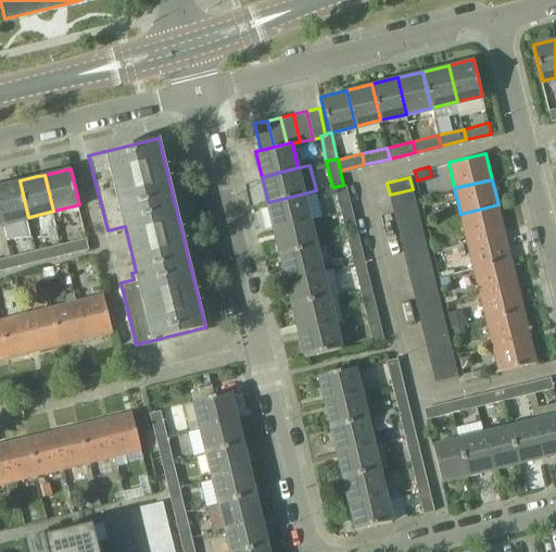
[(28,217),(20,180),(0,185),(0,213),(2,223),(5,238),(32,231),(28,217)]
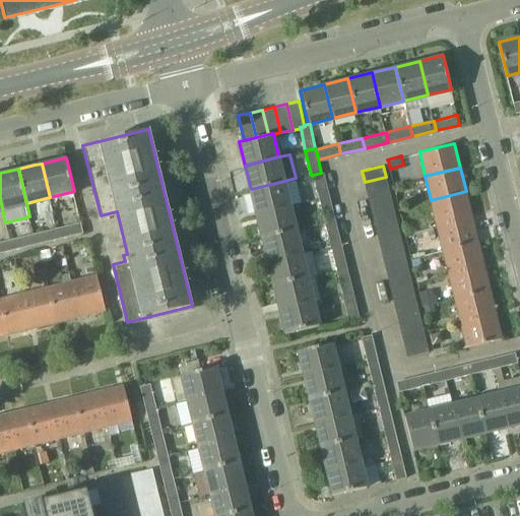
[(313,175),(319,198),(329,195),(324,172),(321,173),(313,175)]
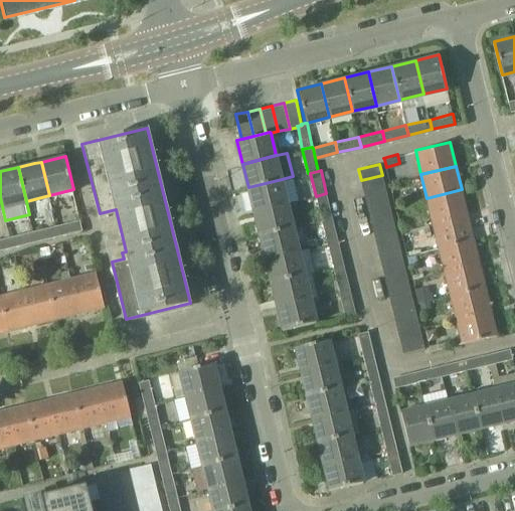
[(363,192),(385,186),(382,175),(361,180),(363,192)]
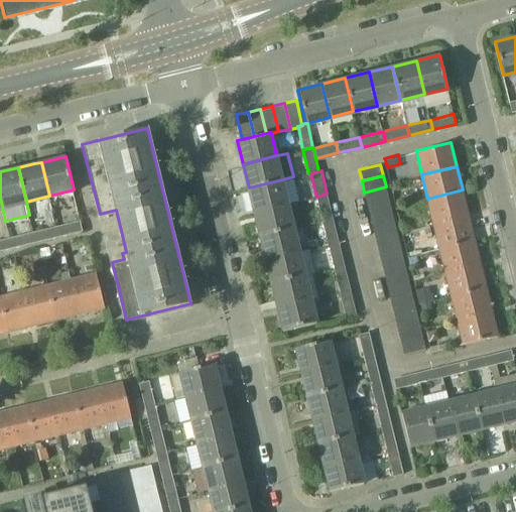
[(282,179),(249,187),(254,212),(288,203),(298,201),(293,176),(282,179)]
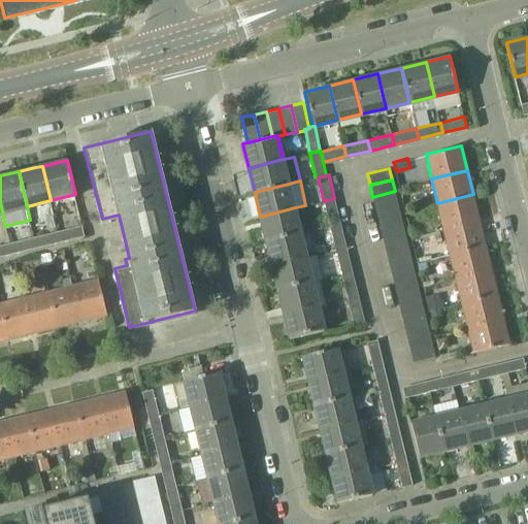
[(372,197),(375,206),(397,201),(395,191),(372,197)]
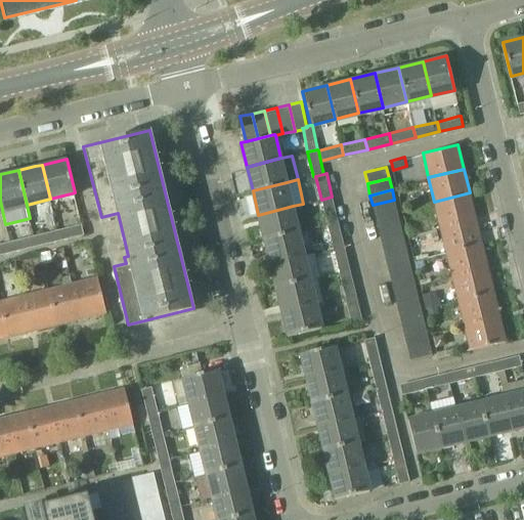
[(440,226),(476,217),(470,192),(434,202),(440,226)]
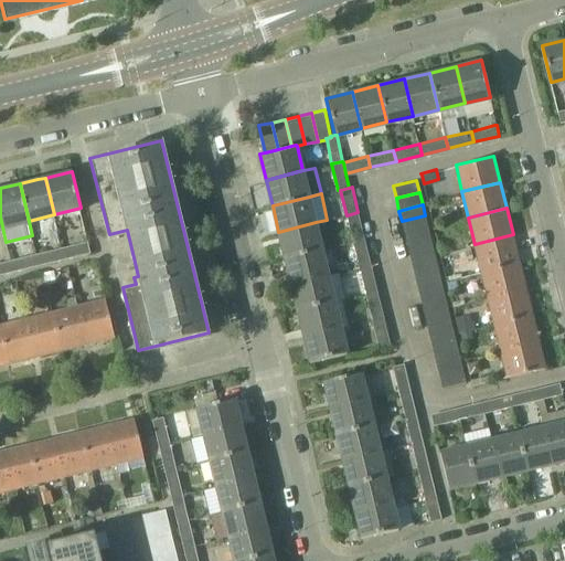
[(347,215),(353,241),(364,239),(358,212),(347,215)]
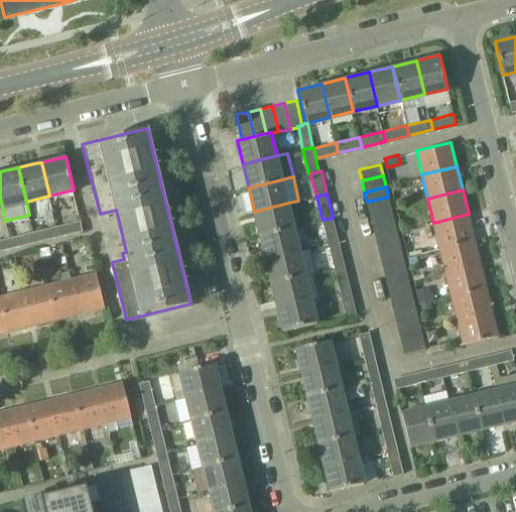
[(370,213),(391,208),(388,197),(367,202),(370,213)]
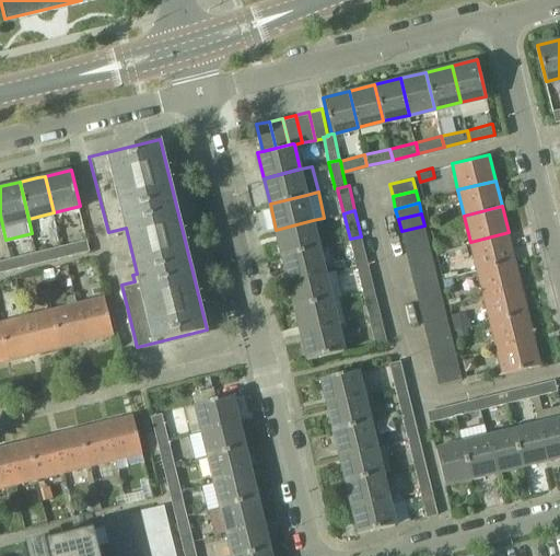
[(276,230),(282,255),(319,246),(313,220),(276,230)]
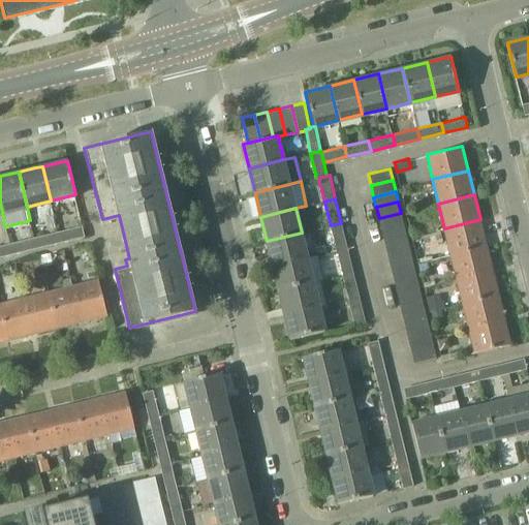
[(379,218),(381,229),(404,224),(401,213),(379,218)]
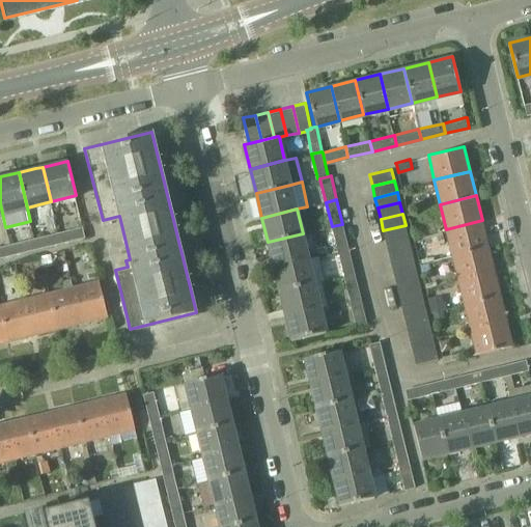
[(446,229),(452,254),(487,245),(482,220),(446,229)]
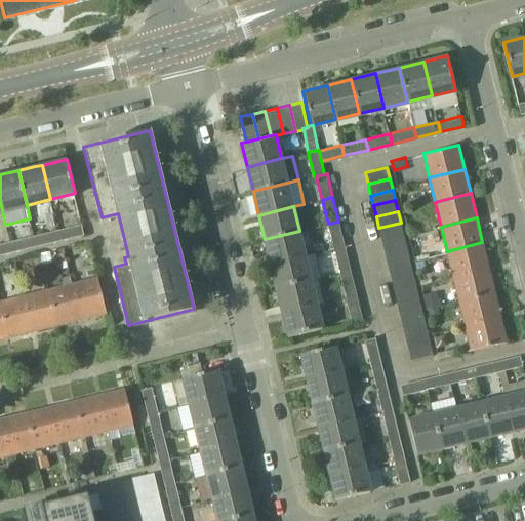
[(81,223),(57,229),(61,239),(84,233),(81,223)]
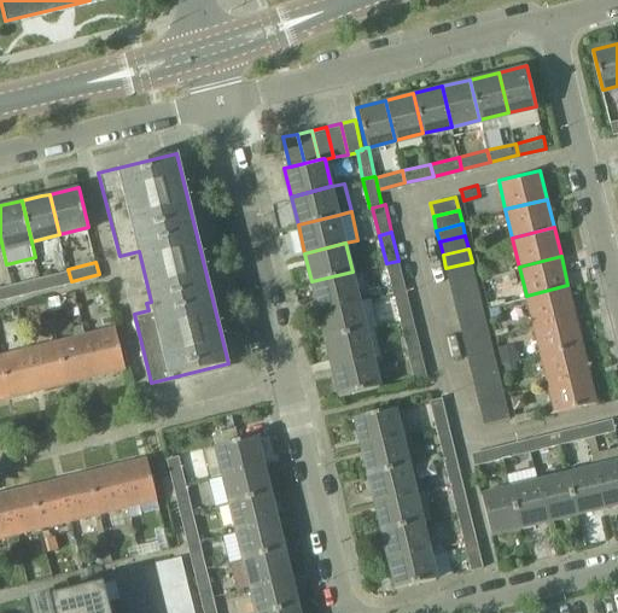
[(445,268),(449,281),(474,275),(472,262),(445,268)]
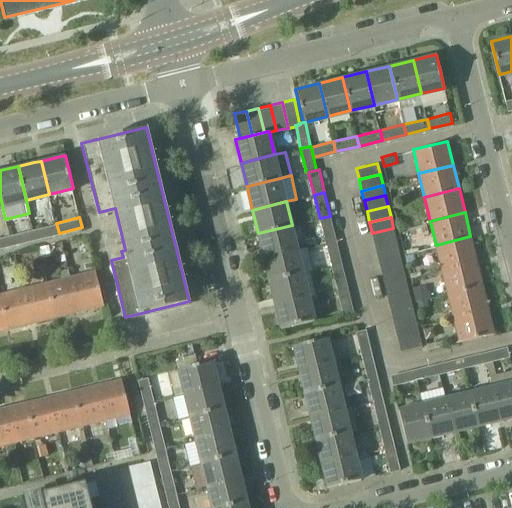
[(33,228),(35,239),(59,233),(56,223),(33,228)]
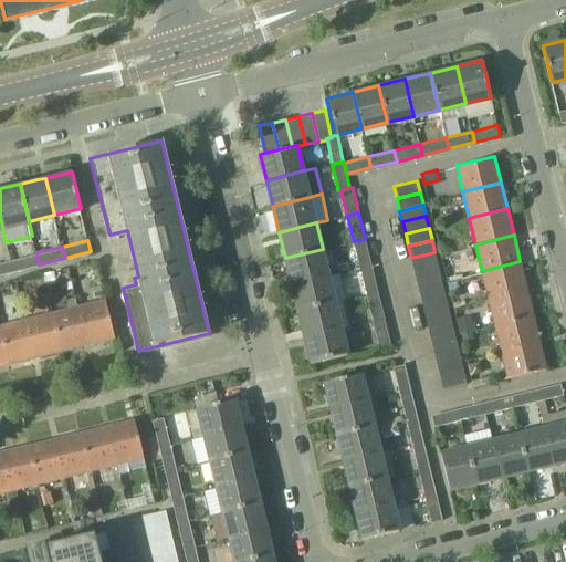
[(328,274),(323,249),(285,258),(292,284),(328,274)]
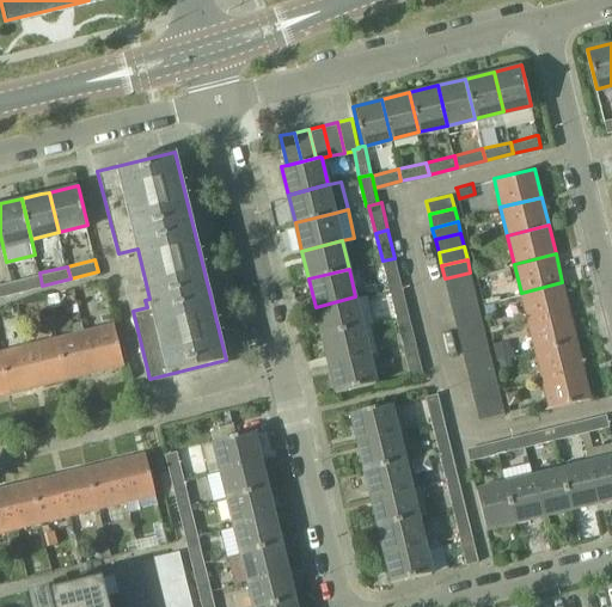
[(40,273),(11,280),(14,292),(42,286),(40,273)]
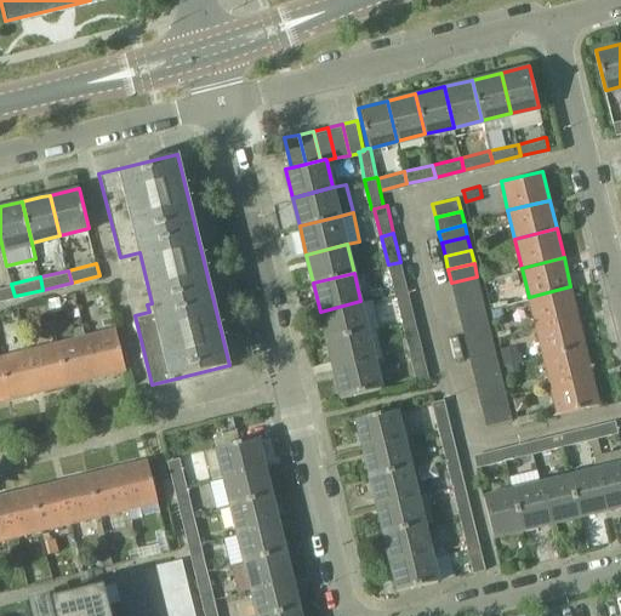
[(451,283),(455,296),(480,289),(477,277),(451,283)]
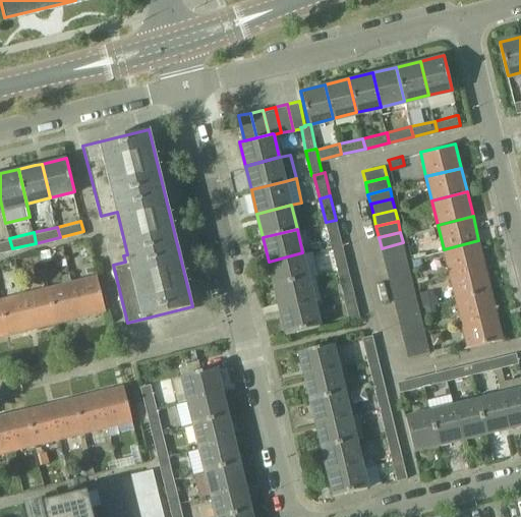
[(0,240),(0,251),(12,248),(9,238),(0,240)]
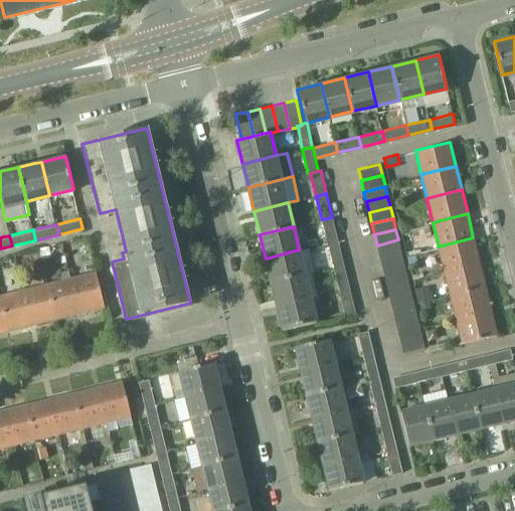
[(439,246),(445,271),(479,262),(473,237),(439,246)]
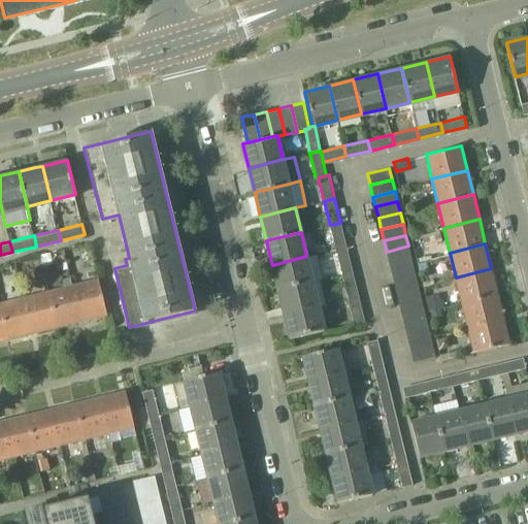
[(387,252),(389,262),(411,257),(408,246),(387,252)]
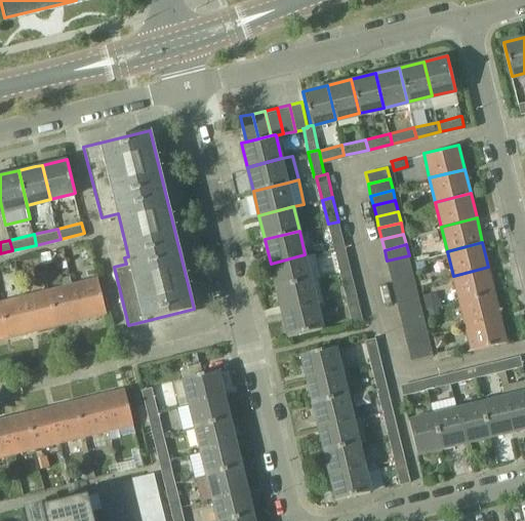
[(311,279),(305,254),(271,264),(277,287),(311,279)]
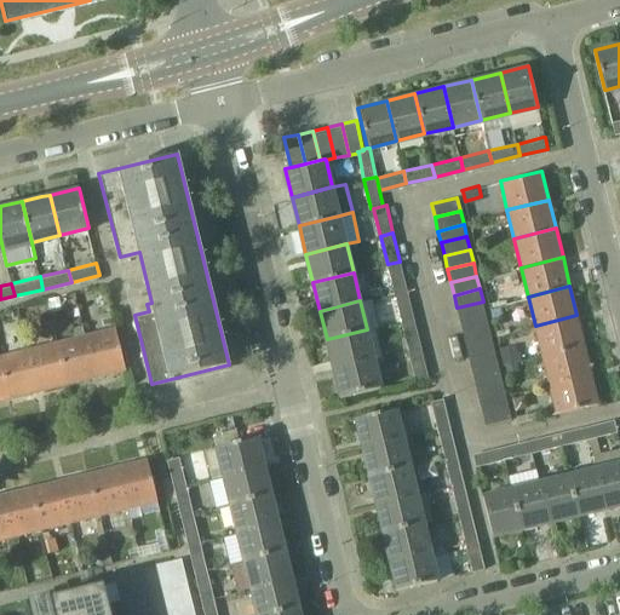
[(457,308),(460,321),(486,315),(483,302),(457,308)]
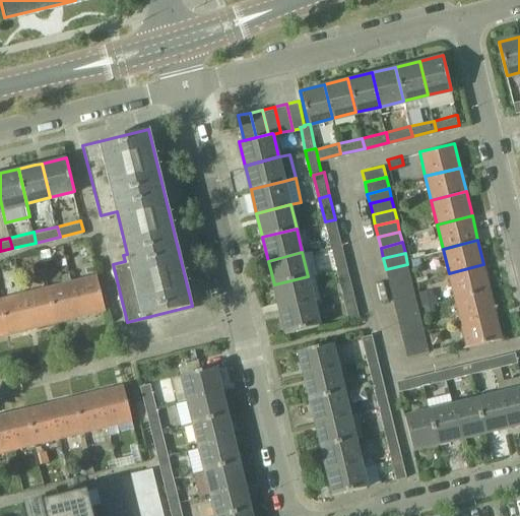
[(386,269),(388,280),(410,275),(407,264),(386,269)]
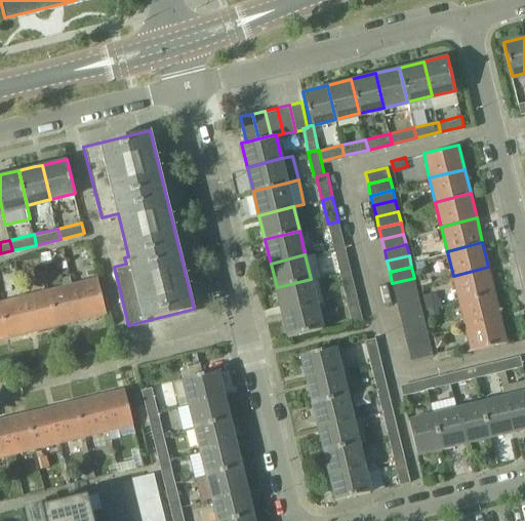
[(494,291),(488,267),(453,276),(459,299),(494,291)]
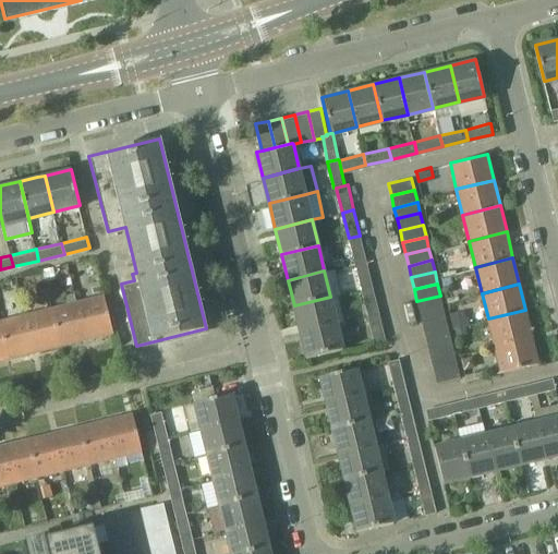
[(361,289),(367,315),(378,312),(373,287),(361,289)]
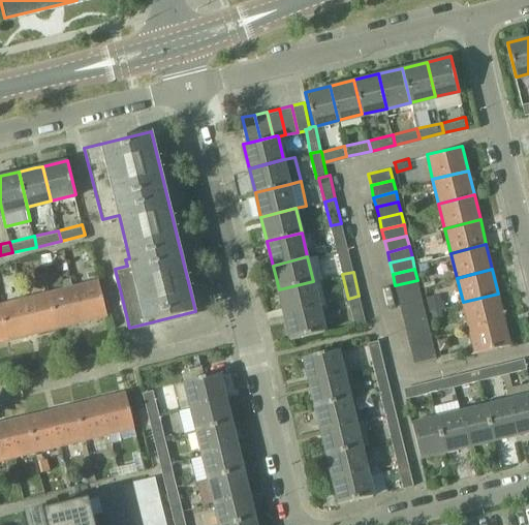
[(98,278),(73,284),(83,320),(107,314),(98,278)]
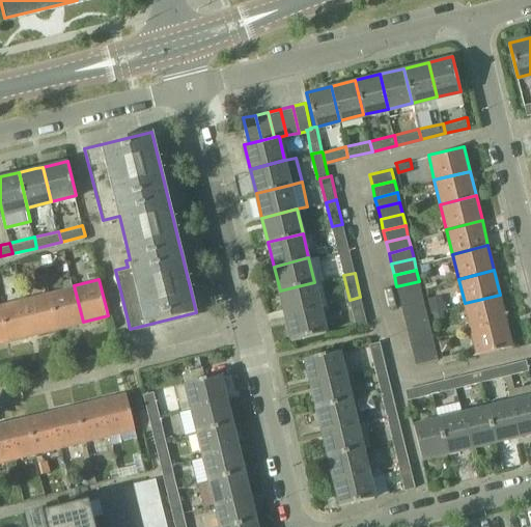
[(422,293),(419,281),(396,286),(399,298),(422,293)]
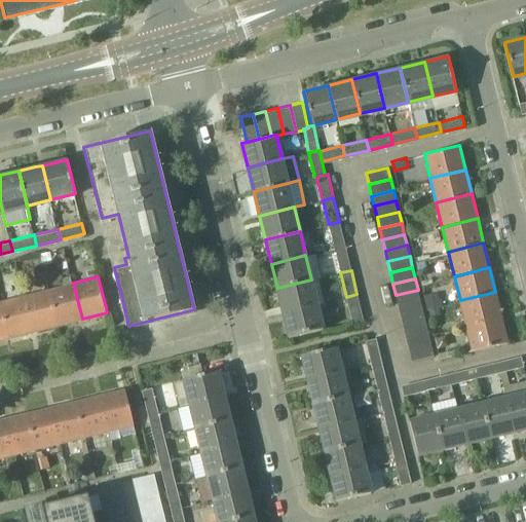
[(317,304),(311,280),(277,288),(283,312),(317,304)]
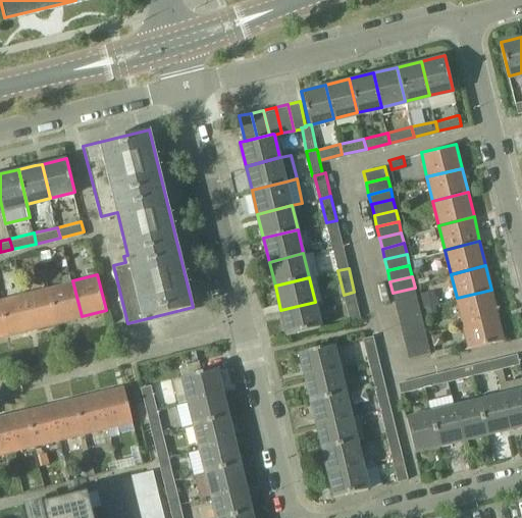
[(48,287),(57,322),(82,316),(72,280),(48,287)]
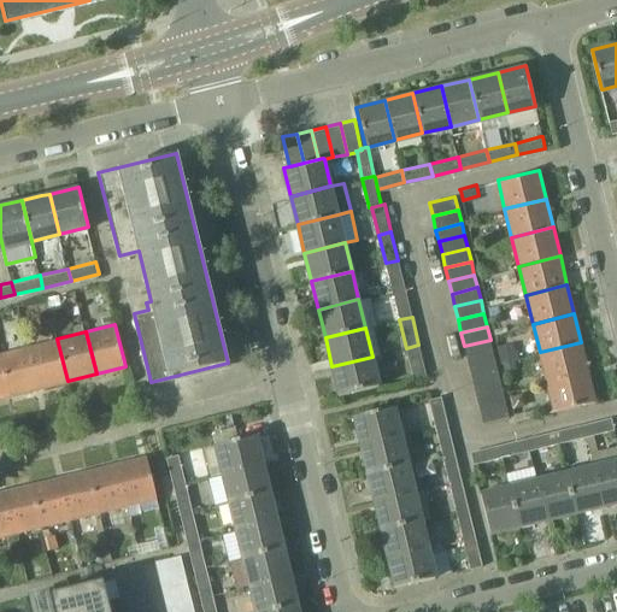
[(57,339),(28,345),(39,388),(68,381),(57,339)]
